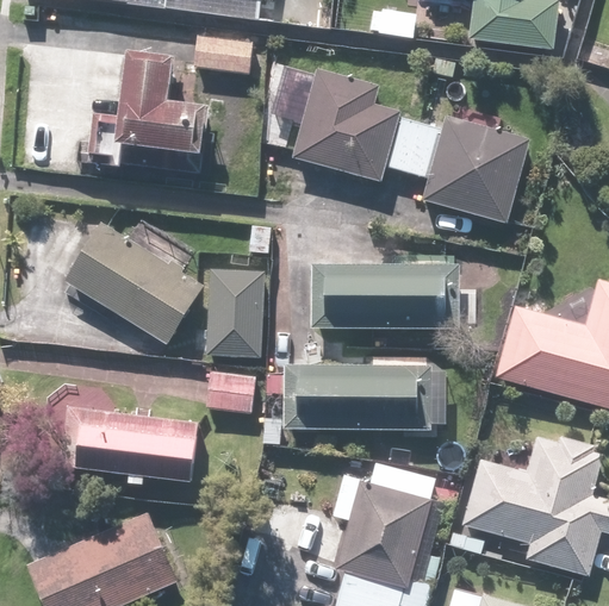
[(473,0),(468,39),(554,49),(560,0),(473,0)]
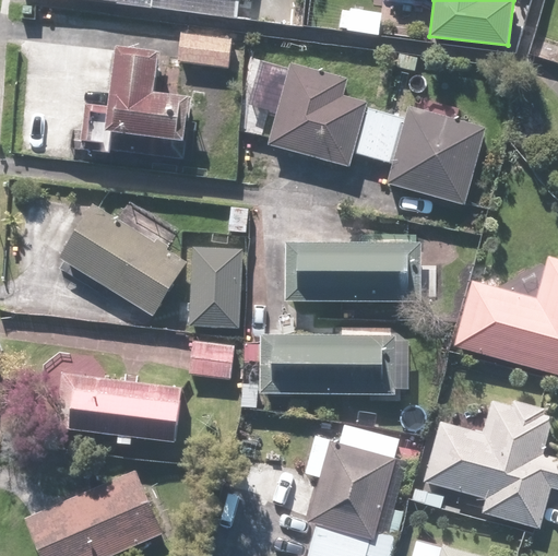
[(234,39),(179,33),(176,63),(230,70),(234,39)]
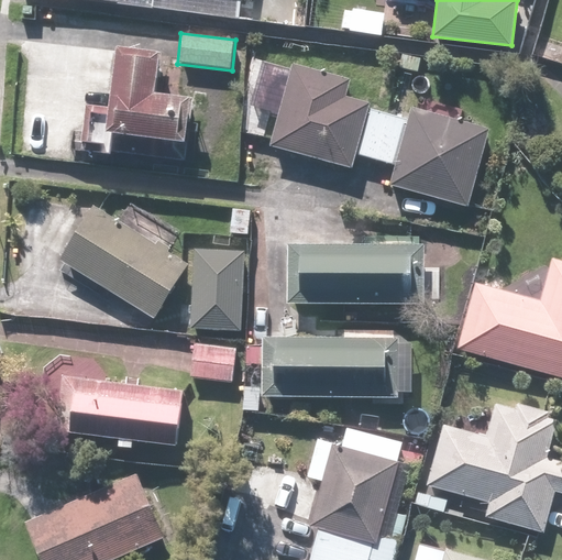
[(155,90),(160,54),(117,48),(109,109),(85,107),(79,155),(109,160),(110,151),(188,161),(196,96),(155,90)]
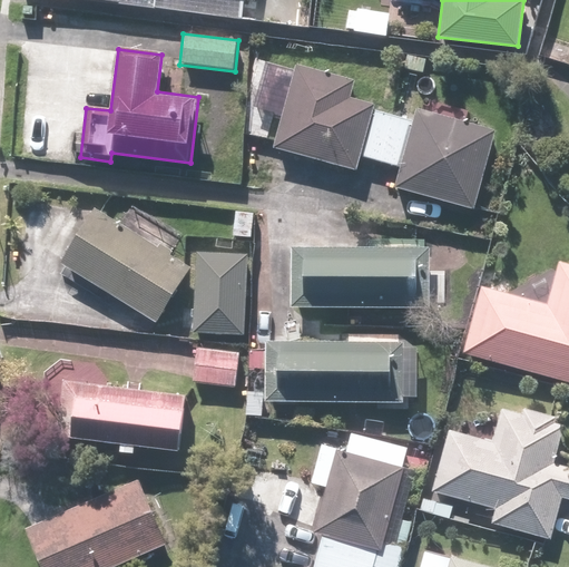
[(375,106),(349,98),(353,81),(295,65),(272,149),(356,173),(360,158),(374,109),(375,106)]
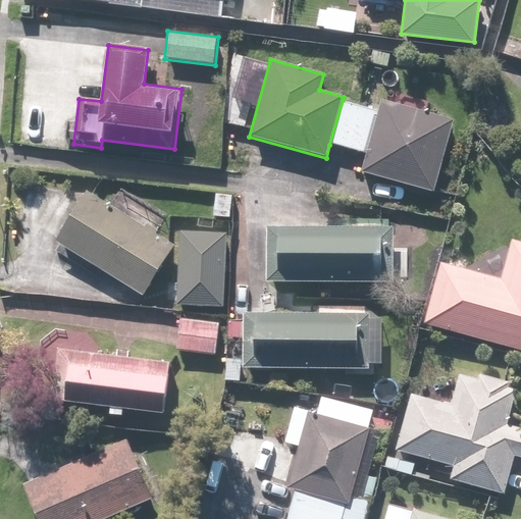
[(378,110),(343,100),(329,145),(366,155),(378,110)]
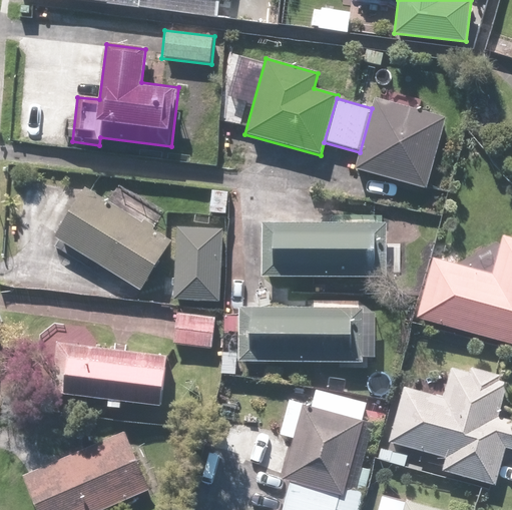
[(375,99),(372,108),(360,152),(355,170),(426,190),(447,119),(375,99)]
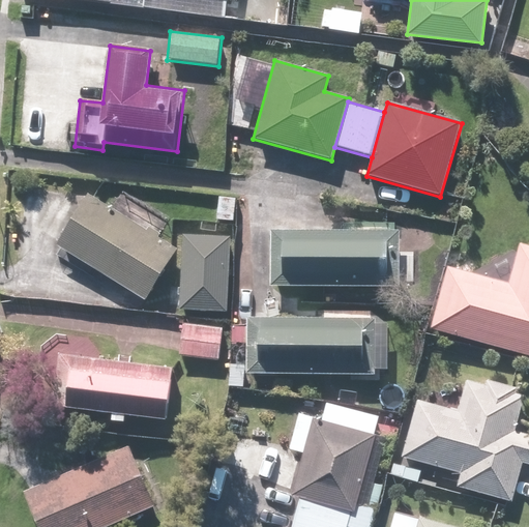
[(85,195),(54,246),(147,301),(178,249),(85,195)]
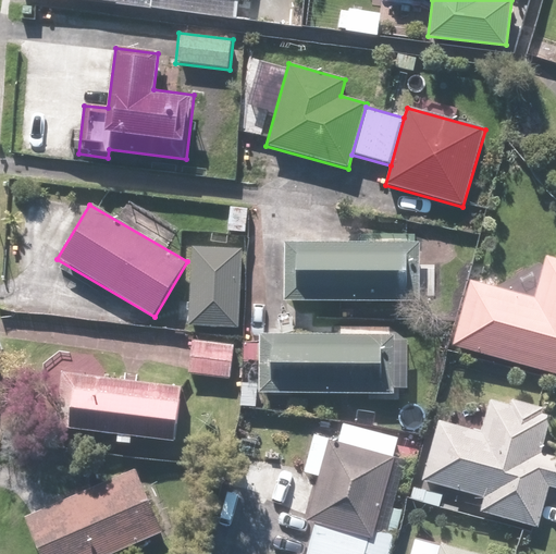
[(419,243),(283,243),(283,300),(419,300),(419,243)]
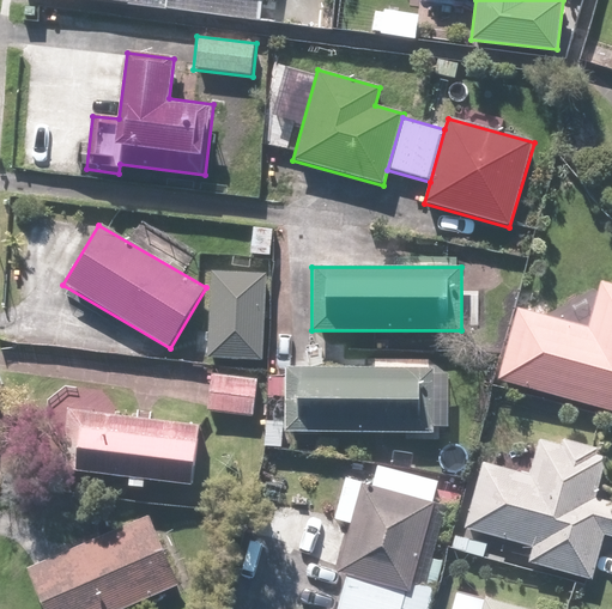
[(268,273),(211,270),(208,358),(266,359),(268,273)]
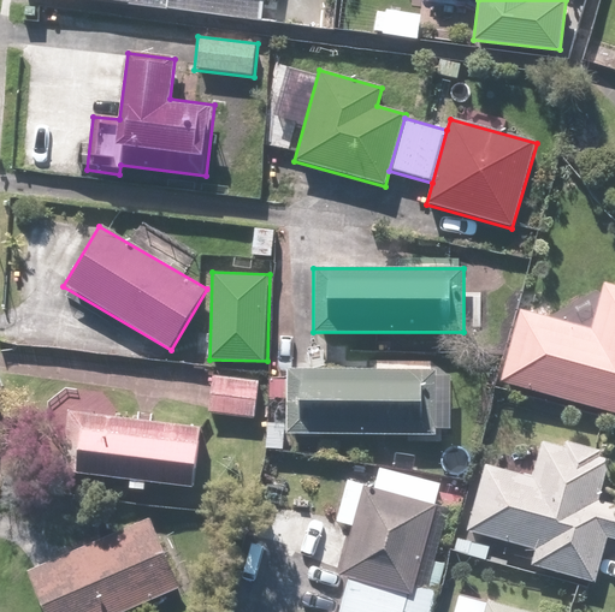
[(614,280),(605,278),(592,325),(521,304),(501,378),(614,409),(614,280)]
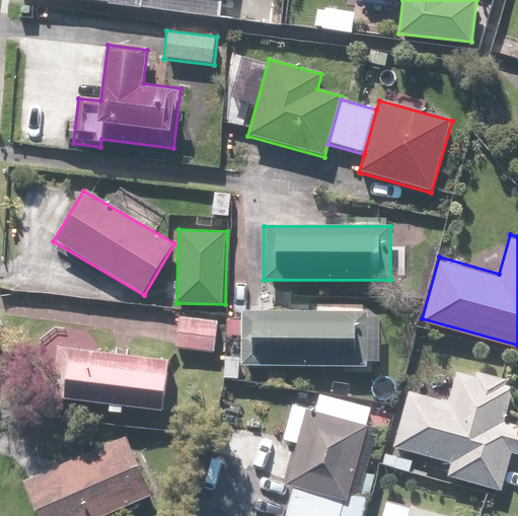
[(239,308),(237,363),(377,368),(379,312),(239,308)]
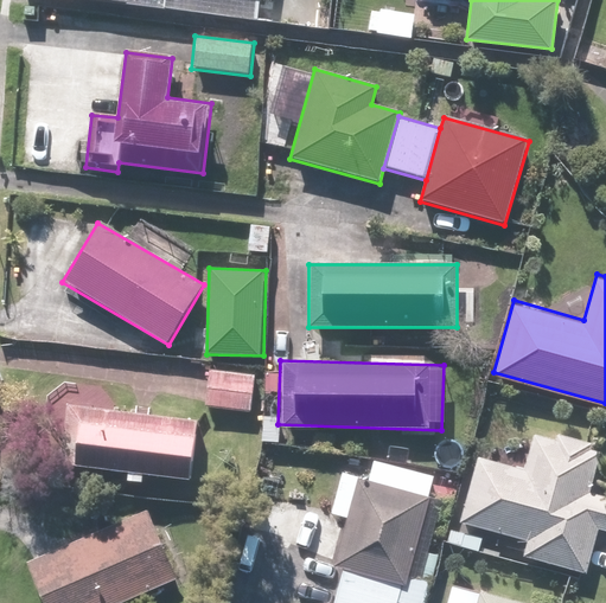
[(254,376),(210,371),(206,405),(250,410),(254,376)]
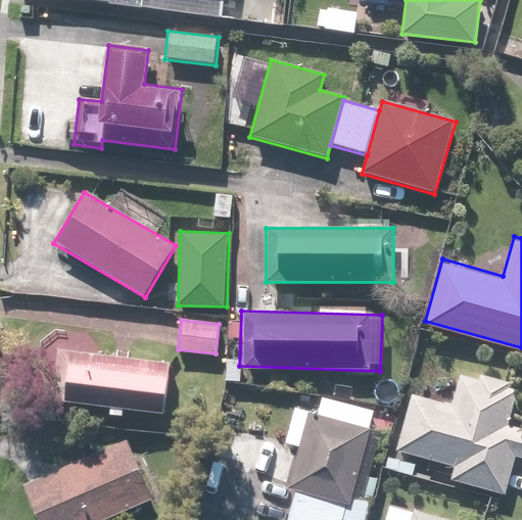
[(170,361),(57,350),(52,404),(164,414),(170,361)]
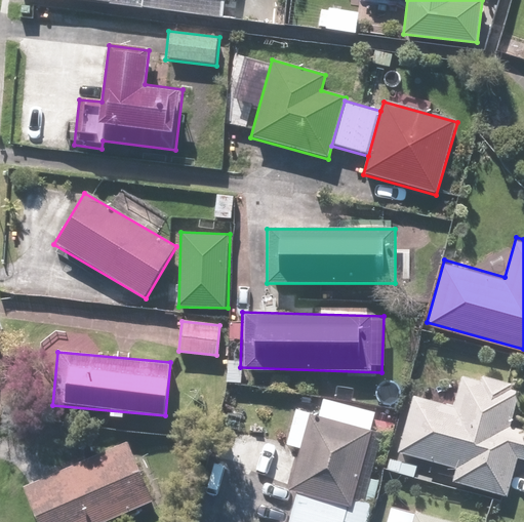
[(413,394),(397,450),(454,467),(450,480),(505,496),(516,455),(523,458),(523,427),(511,424),(521,388),(460,370),(451,404),(413,394)]
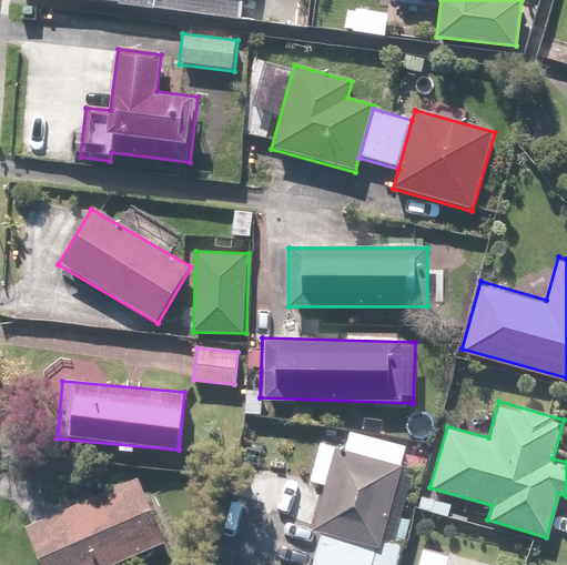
[(321,481),(309,530),(321,532),(311,564),(372,564),(403,445),(346,431),(342,450),(317,443),(309,478),(321,481)]
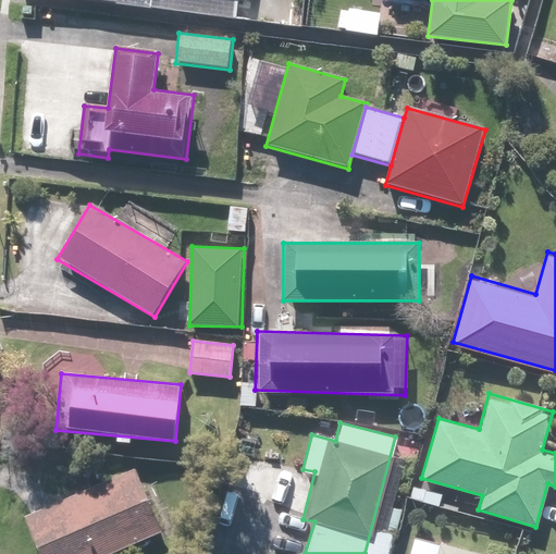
[(109,553),(162,532),(135,468),(24,515),(39,553),(109,553)]
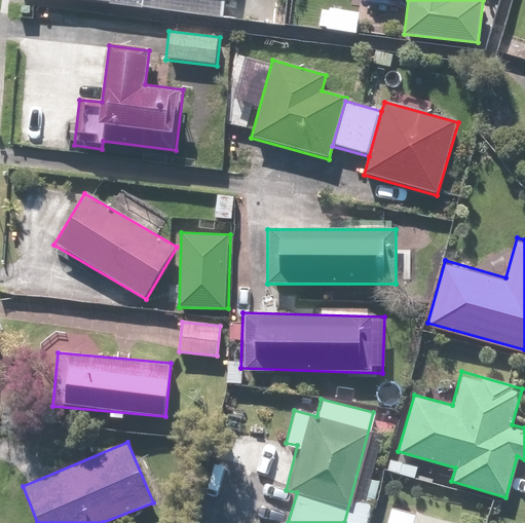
[(407,522),(380,516),(377,522),(460,522),(414,511),(411,522),(407,522)]
